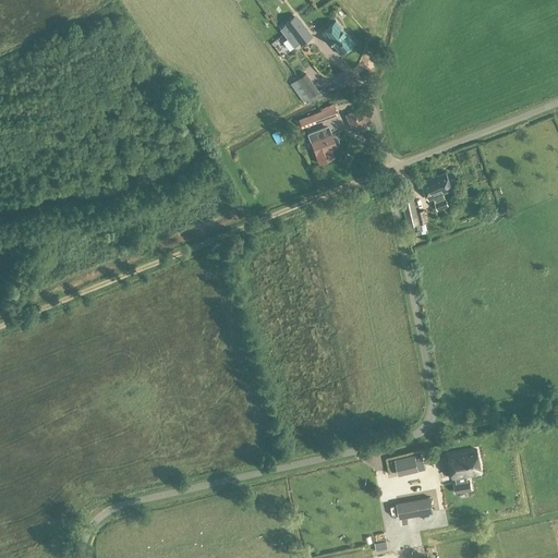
[(289,24),(282,28),(296,46),(302,41),(303,44),(312,37),(296,15),(288,22),(289,24)]
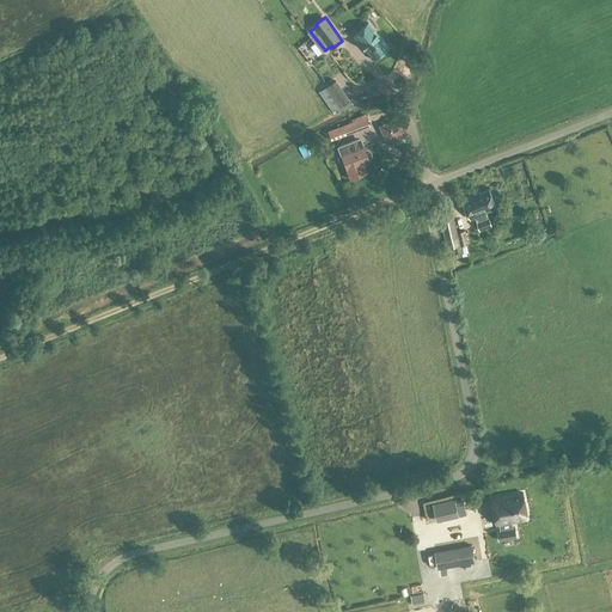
[(390,48),(368,24),(353,37),(374,61),(390,48)]
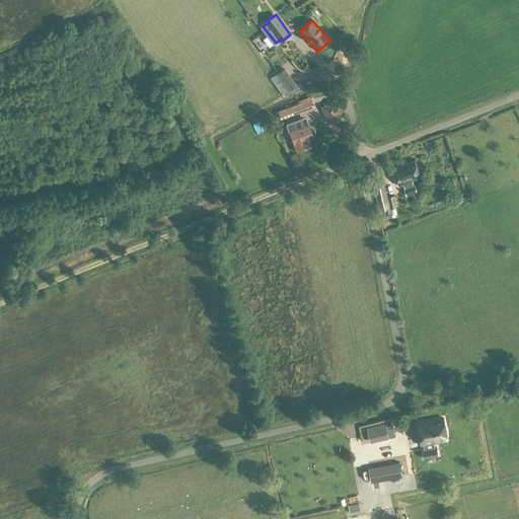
[(285,68),(270,78),(282,96),(297,85),(285,68)]
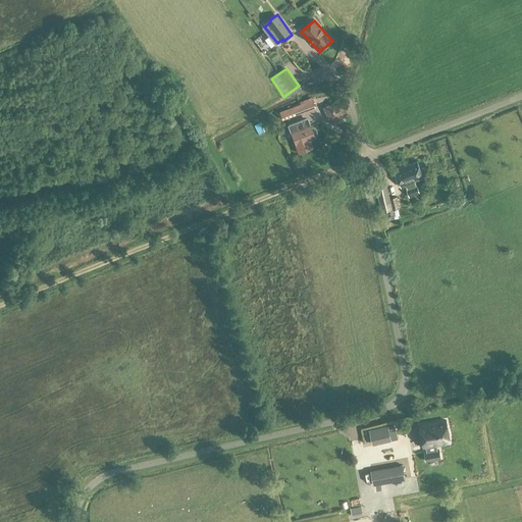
[(312,100),(279,113),(282,121),(315,108),(312,100)]
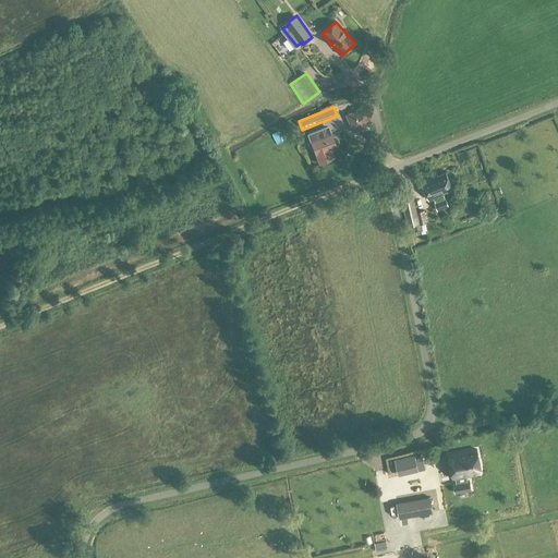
[(364,108),(346,117),(353,132),(372,122),(364,108)]
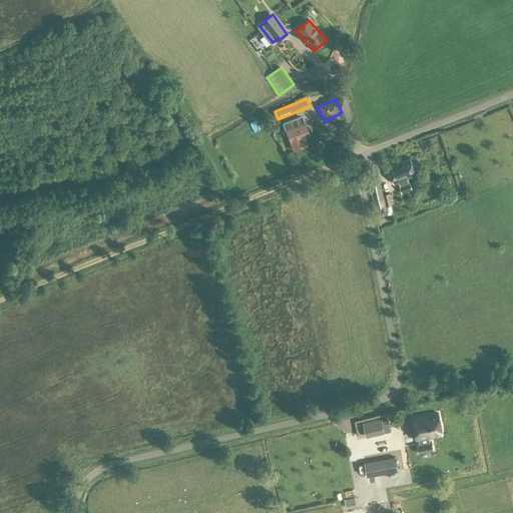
[(298,119),(284,124),(292,143),(290,143),(293,152),(308,146),(305,138),(311,136),(310,134),(311,133),(312,131),(313,130),(313,128),(311,127),(310,126),(308,125),(307,125),(306,124),(301,126),(298,119)]
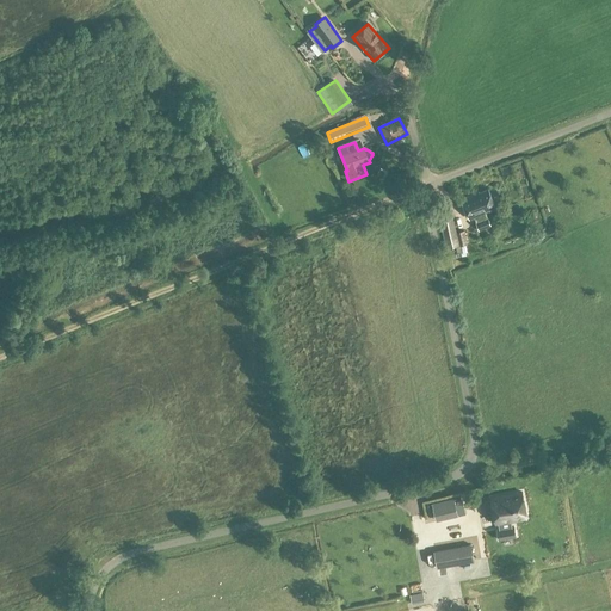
[(486,214),(491,211),(491,210),(497,208),(488,189),(463,199),(470,220),(481,215),(483,221),(477,223),(480,230),(491,226),(486,214)]
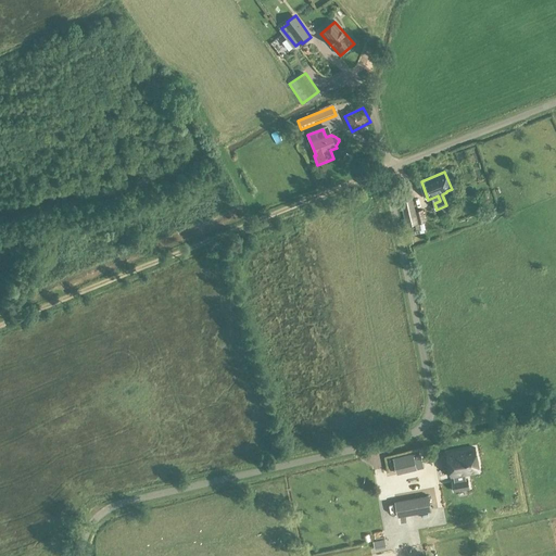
[(399,190),(405,227),(415,225),(416,231),(426,229),(425,223),(426,223),(422,211),(416,212),(409,188),(399,190)]
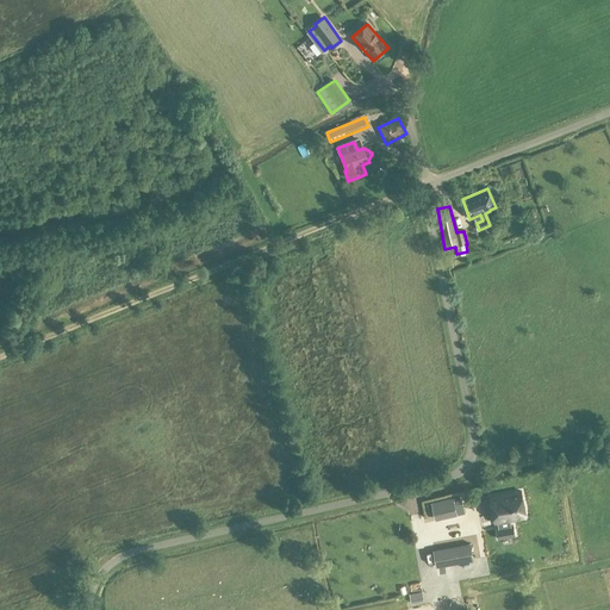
[(497,523),(498,529),(514,527),(515,527),(514,520),(526,518),(521,493),(492,498),(497,523)]
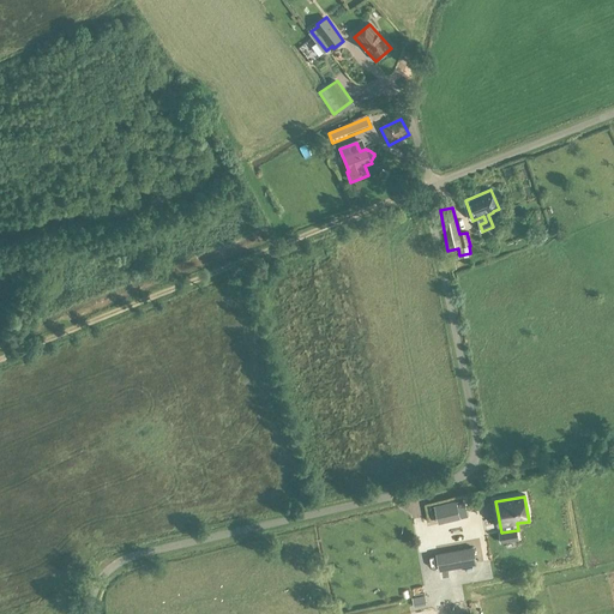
[(459,517),(456,501),(435,506),(439,522),(459,517)]
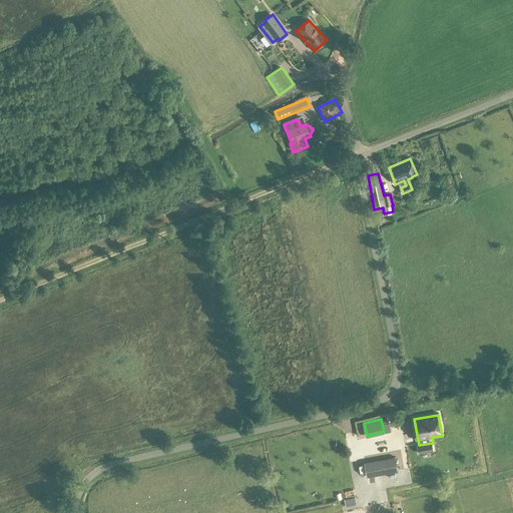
[(420,454),(434,452),(432,443),(419,445),(418,446),(420,454)]
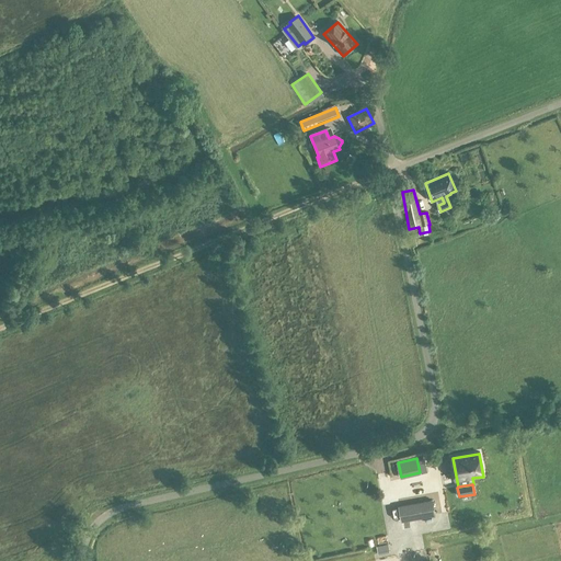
[(400,506),(402,521),(435,515),(433,501),(400,506)]
